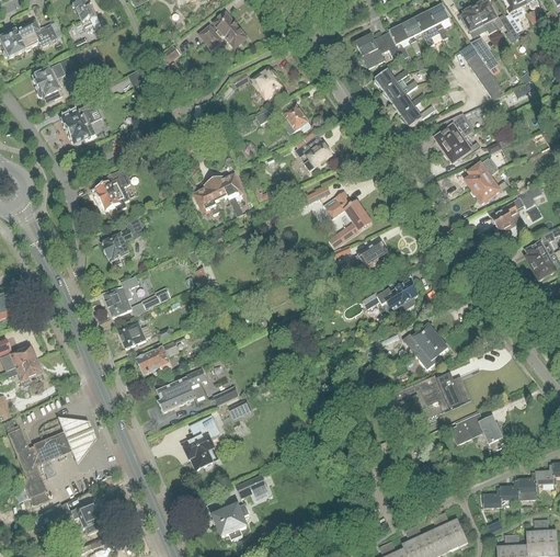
[(84,0),(76,0),(71,2),(80,20),(89,16),(92,23),(96,32),(102,29),(98,21),(88,0),(84,0)]
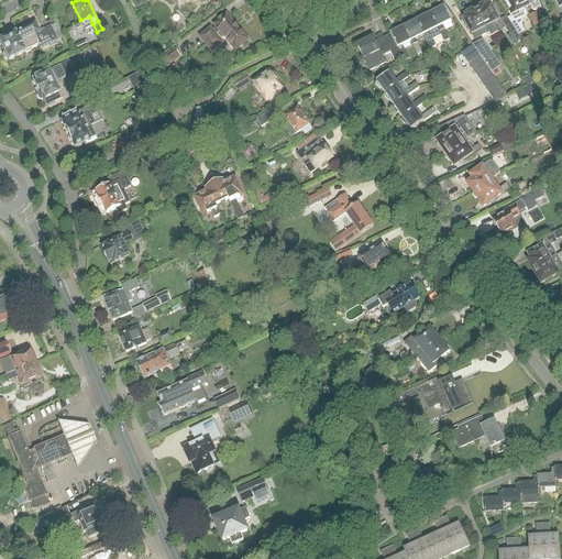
[(515,28),(506,14),(500,18),(499,15),(495,8),(493,8),(488,0),(486,0),(474,7),(483,23),(491,19),(497,30),(505,25),(509,32),(515,28)]
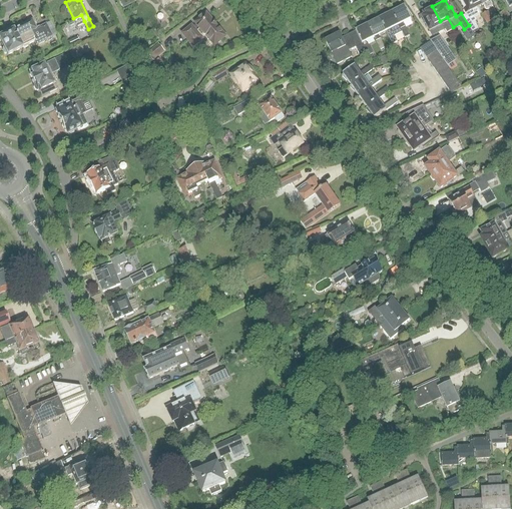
[(461,13),(469,25),(472,29),(478,26),(473,18),(475,16),(474,13),(480,10),(477,4),(475,0),(459,0),(465,11),(461,13)]
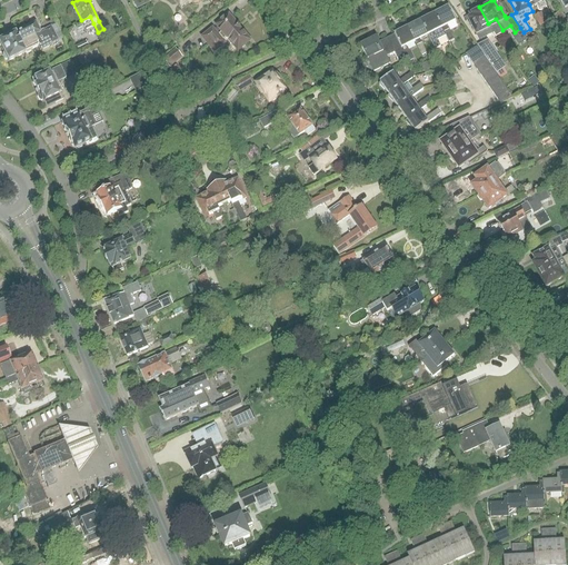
[(448,3),(434,10),(445,32),(448,38),(452,36),(446,21),(455,17),(448,3)]
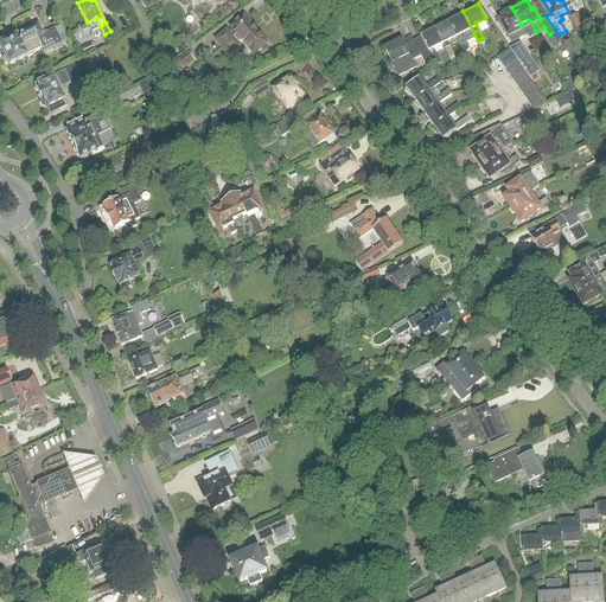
[(514,29),(521,25),(511,7),(498,14),(508,33),(515,31),(514,29)]
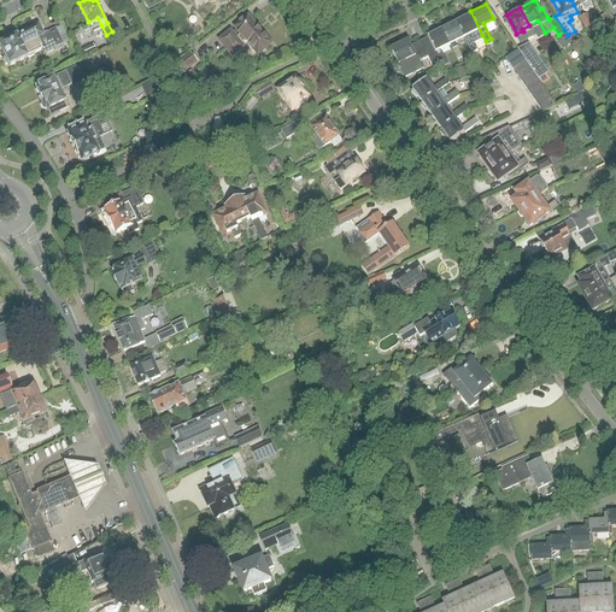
[(578,12),(585,25),(592,22),(585,9),(578,12)]
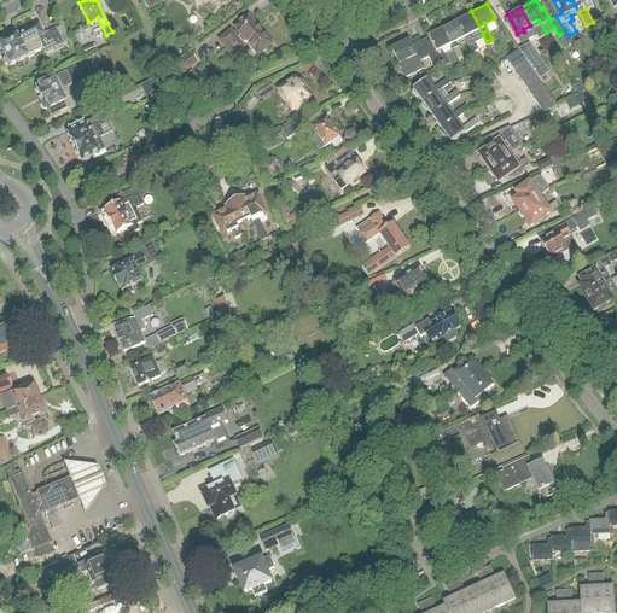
[(616,23),(607,9),(600,13),(610,28),(616,23)]
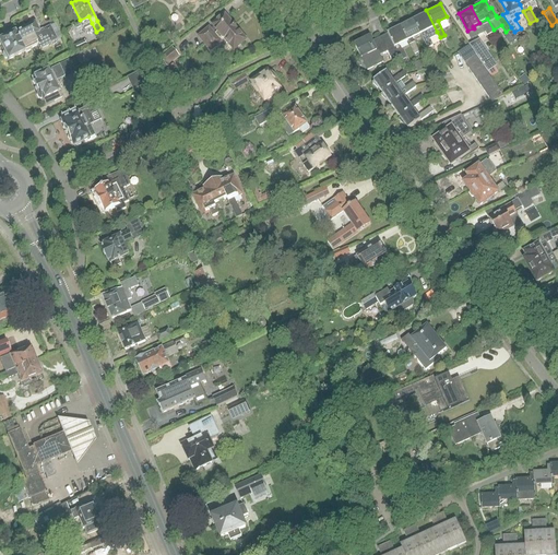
[(419,31),(426,45),(431,43),(428,36),(437,32),(426,10),(413,16),(419,30),(419,31)]
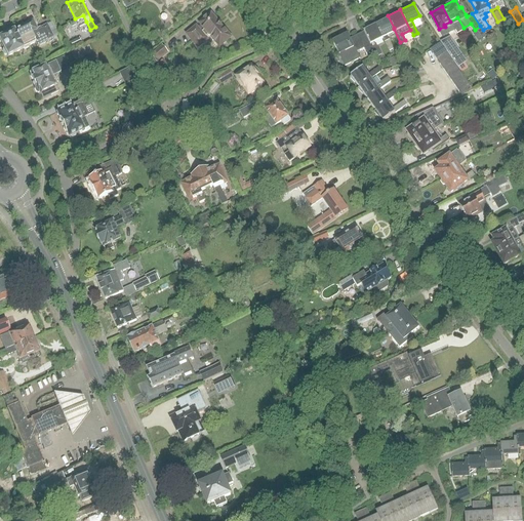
[(229,34),(210,12),(201,21),(204,25),(203,26),(204,27),(200,31),(195,24),(186,32),(196,44),(205,37),(204,35),(208,32),(209,34),(211,33),(219,42),(229,34)]
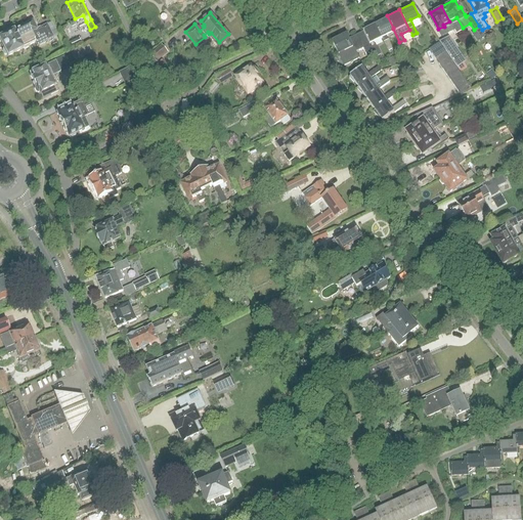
[(385,32),(393,29),(393,28),(387,15),(375,22),(381,35),(388,48),(392,45),(385,32)]
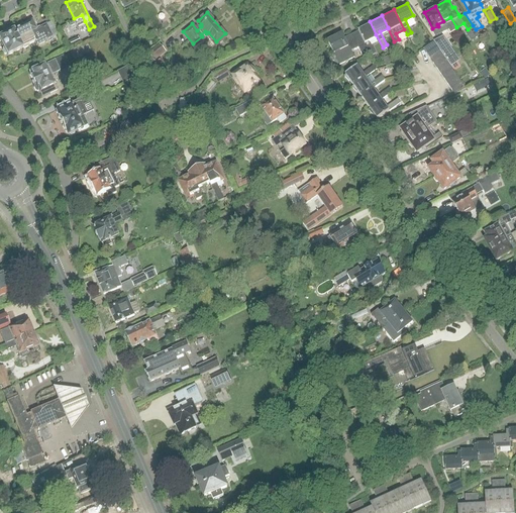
[(52,32),(45,20),(35,25),(31,17),(0,32),(0,38),(3,43),(1,46),(3,50),(6,52),(7,53),(21,44),(23,45),(26,44),(27,42),(28,41),(30,45),(46,37),(45,35),(52,32)]
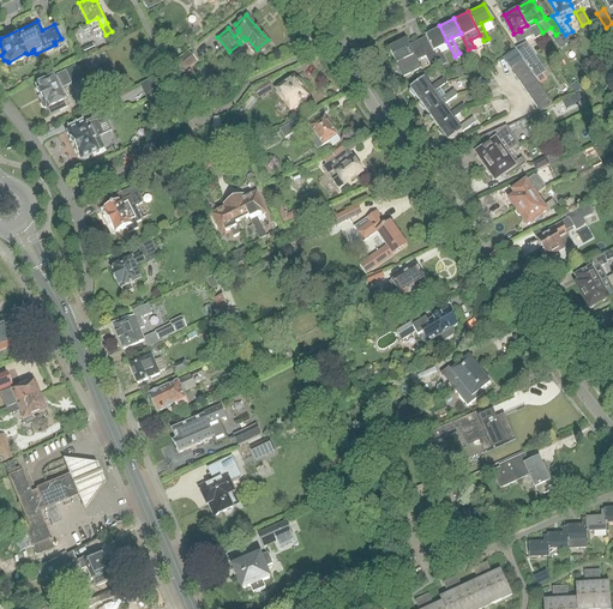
[(68,37),(60,22),(54,24),(62,41),(68,37)]
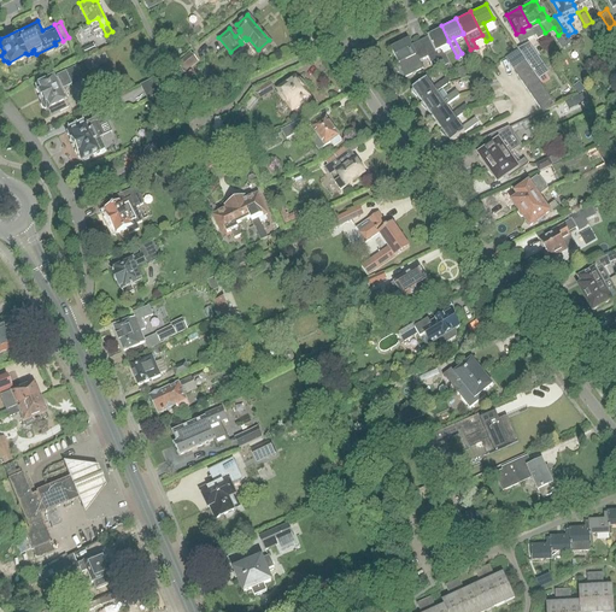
[(426,34),(434,48),(440,62),(441,64),(449,60),(444,51),(443,52),(439,45),(449,41),(441,25),(426,34)]
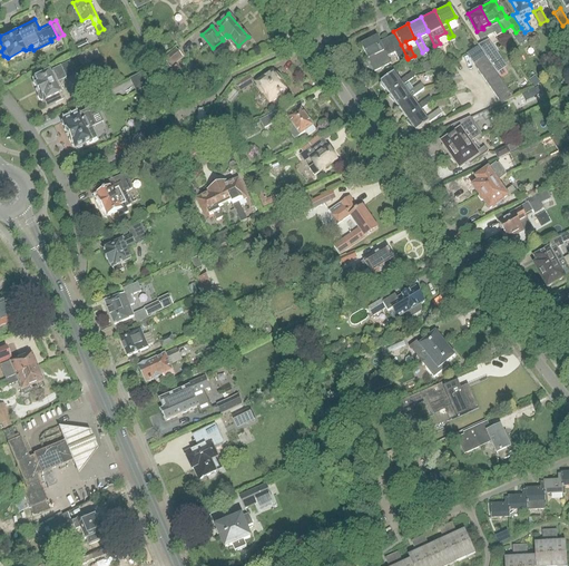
[(399,60),(406,57),(401,45),(393,31),(378,39),(375,33),(360,41),(373,67),(390,59),(386,52),(393,49),(399,60)]
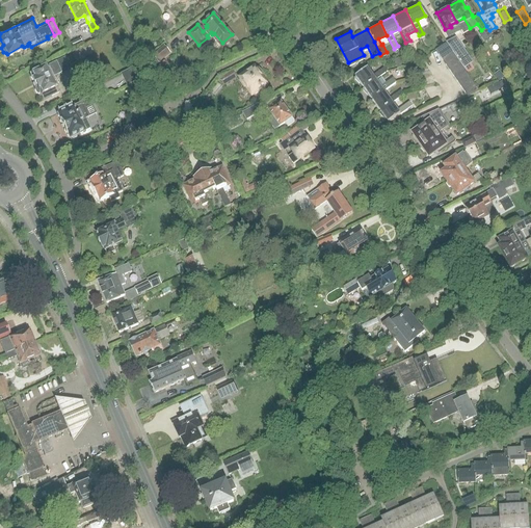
[(446,40),(449,44),(452,49),(455,54),(459,59),(463,64),(472,59),(455,34),(446,38),(446,40)]
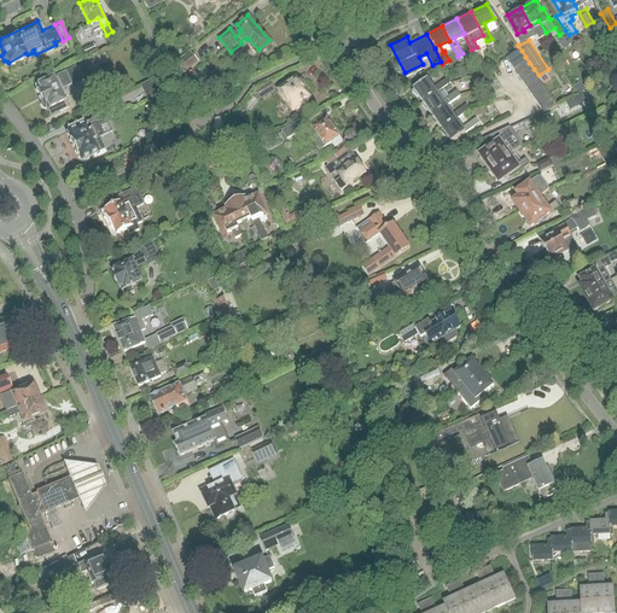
[(81,54),(85,53),(93,48),(95,47),(92,41),(77,47),(81,54)]
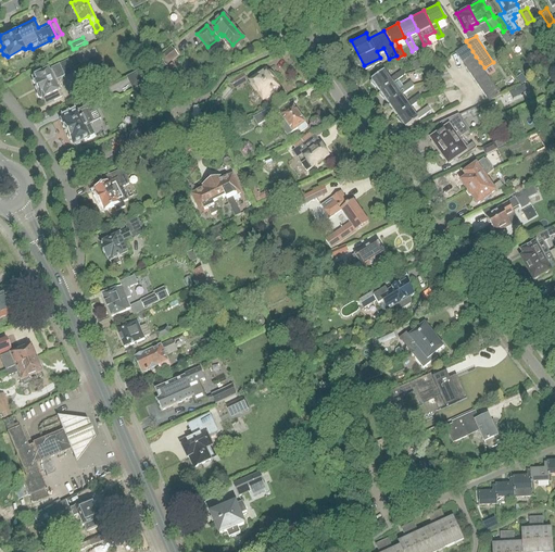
[(171,45),(158,55),(164,63),(177,52),(171,45)]
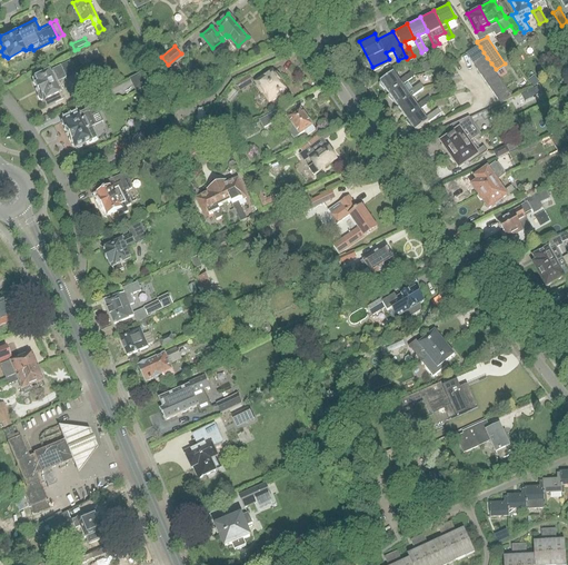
[(92,57),(88,48),(88,47),(75,53),(80,63),(92,57)]
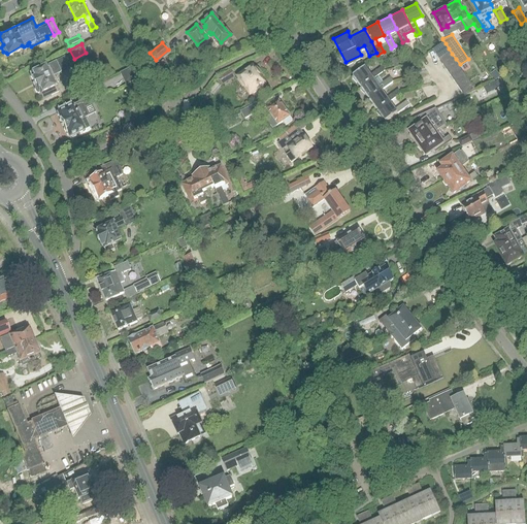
[(434,51),(438,56),(449,48),(446,43),(434,51)]
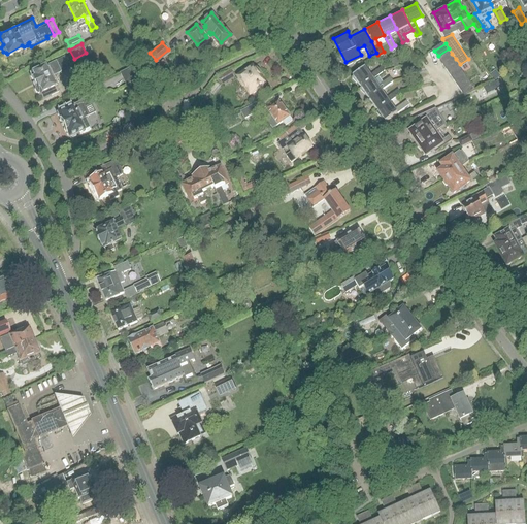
[(438,56),(441,61),(452,54),(449,48),(438,56)]
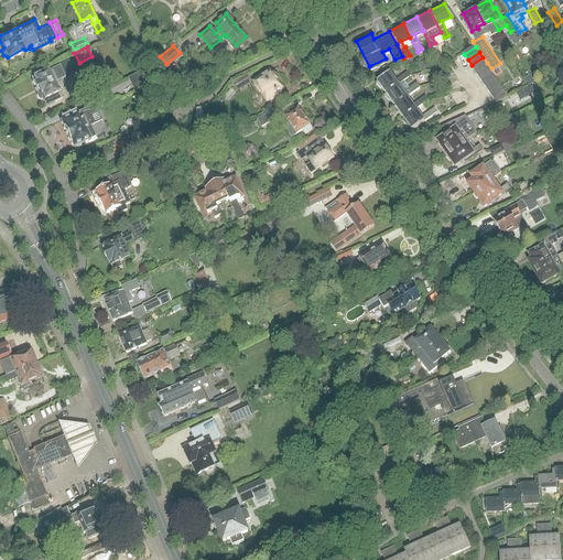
[(472,65),(476,71),(487,63),(483,57),(472,65)]
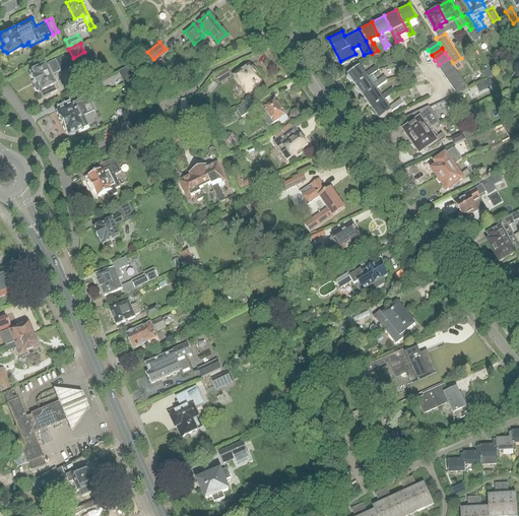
[(54,78),(52,74),(50,74),(50,73),(59,69),(54,58),(46,62),(46,61),(27,70),(34,82),(34,83),(33,84),(35,88),(37,89),(38,89),(38,90),(48,85),(50,90),(57,87),(53,79),(54,78)]
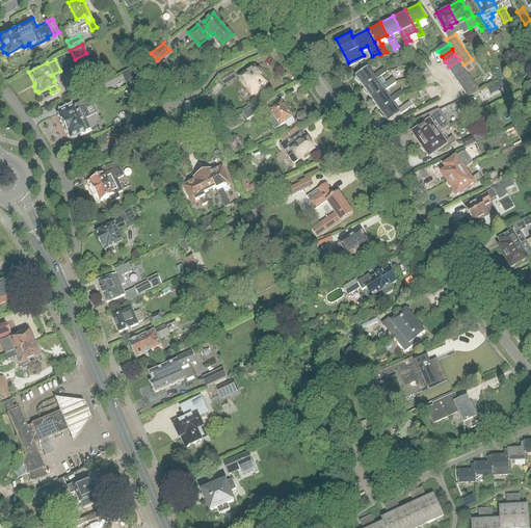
[(449,67),(452,73),(463,64),(459,59),(449,67)]
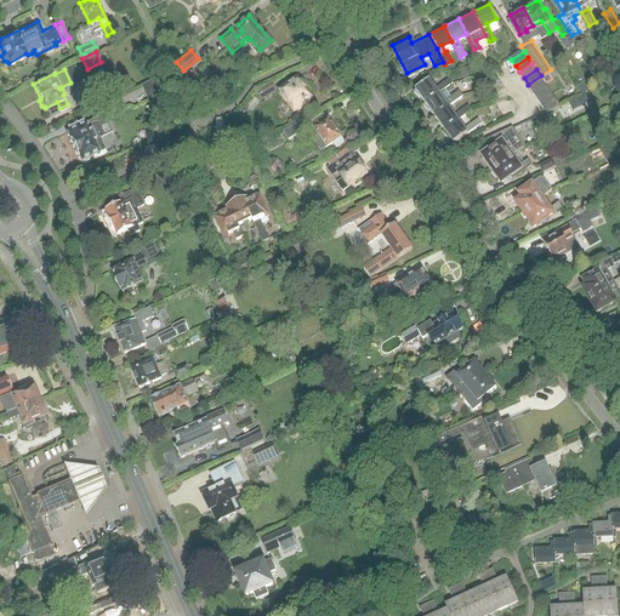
[(415,85),(425,100),(438,90),(451,80),(448,74),(434,84),(428,75),(415,85)]
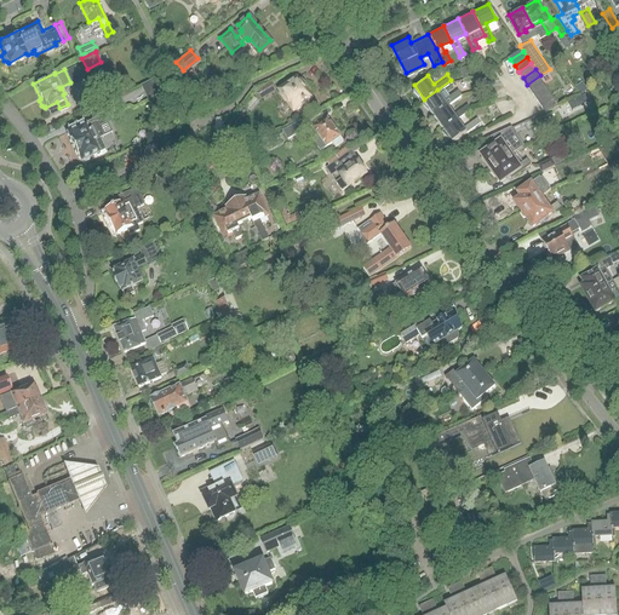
[(154,75),(139,82),(147,96),(161,88),(154,75)]
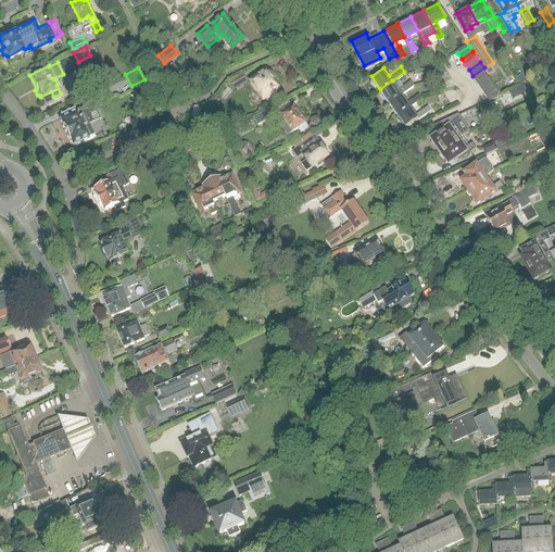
[(279,84),(274,76),(275,75),(274,72),(270,70),(268,71),(266,67),(251,78),(253,80),(253,85),(256,86),(263,96),(265,95),(266,96),(272,92),(270,91),(278,86),(277,85),(279,84)]
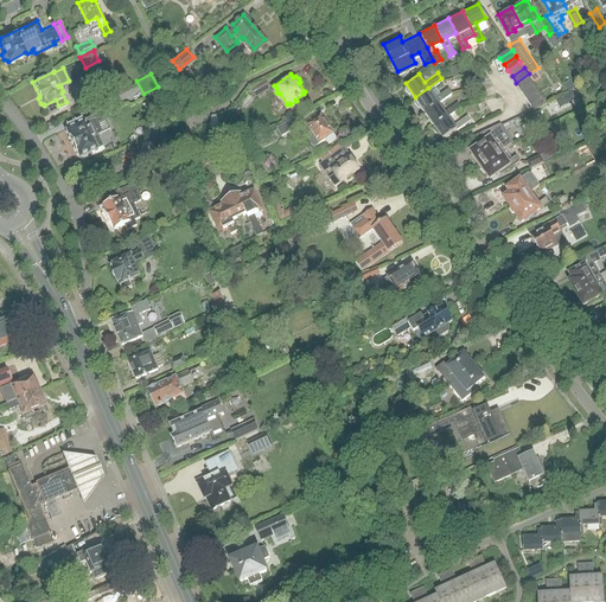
[(516,83),(521,89),(533,79),(529,74),(516,83)]
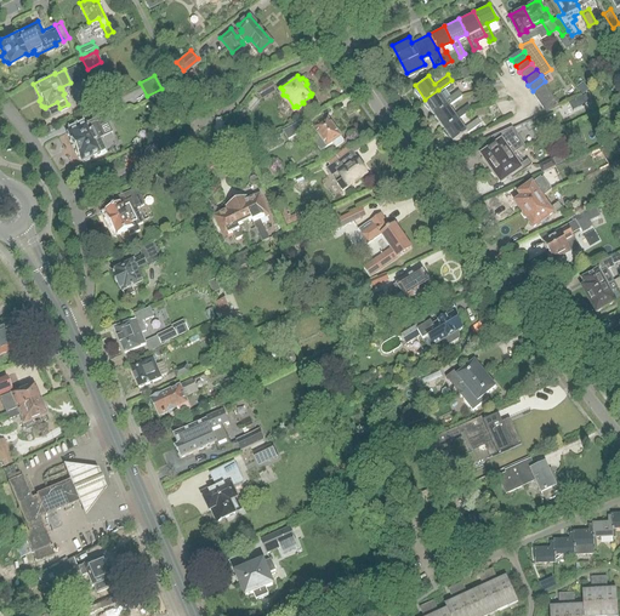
[(269,79),(254,89),(260,97),(276,87),(269,79)]
